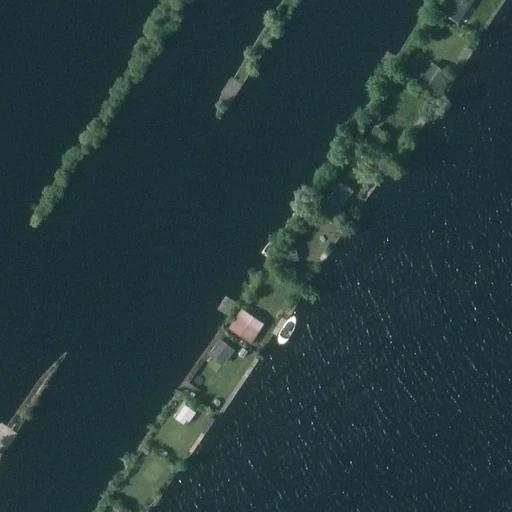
[(440,2),(435,9),(458,24),(469,7),(458,0),(450,0),(446,6),(440,2)]
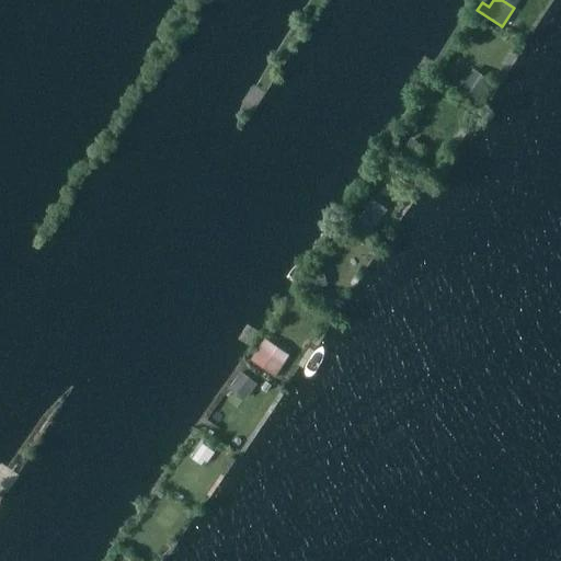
[(411,138),(402,151),(413,159),(422,146),(411,138)]
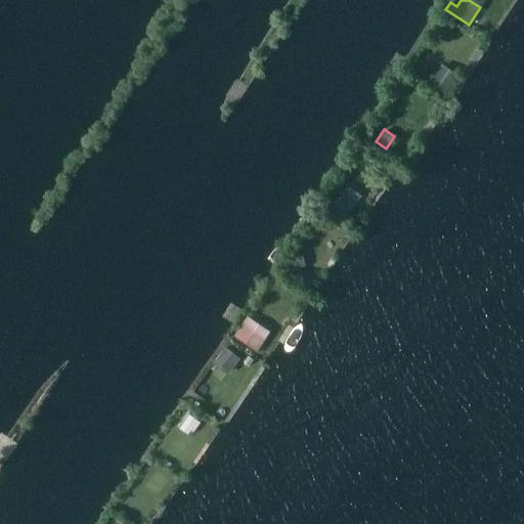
[(362,150),(357,158),(365,163),(369,155),(362,150)]
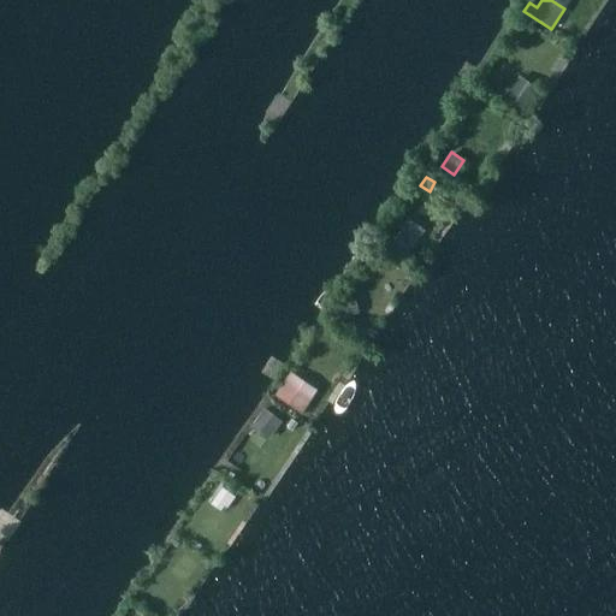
[(291,373),(276,396),(303,414),(319,391),(291,373)]
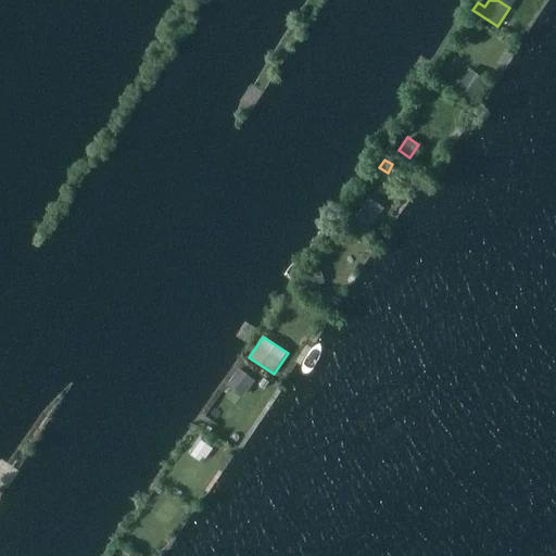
[(239,368),(226,387),(242,397),(255,380),(239,368)]
